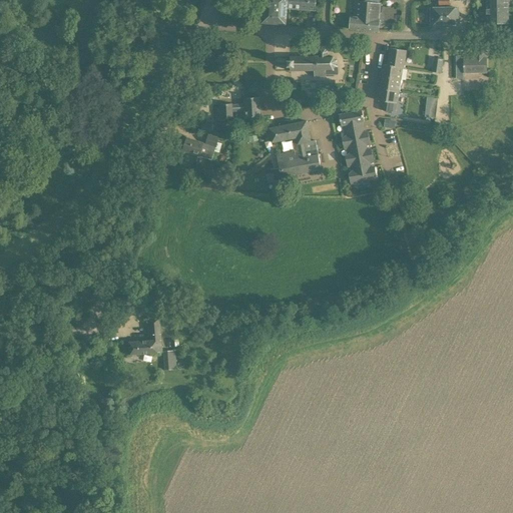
[(286,25),(287,8),(287,0),(264,0),(262,23),(286,25)]
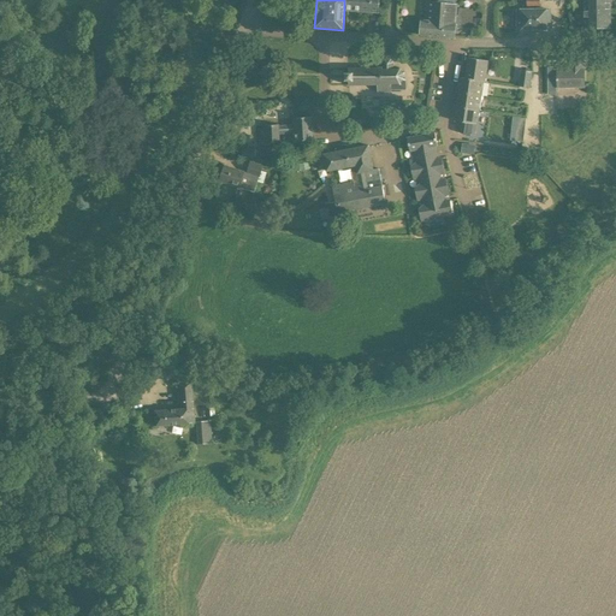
[(344,0),(344,10),(379,13),(379,0),(344,0)]
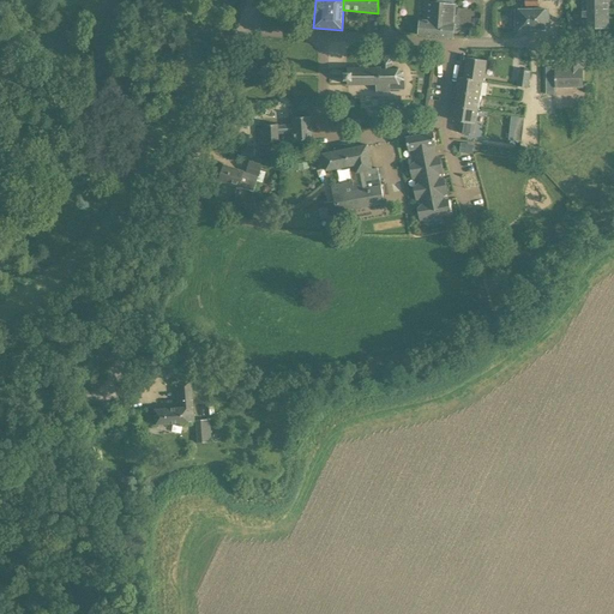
[(516,29),(533,28),(533,11),(531,0),(524,0),(524,7),(528,7),(529,11),(516,11),(516,20),(513,22),(513,26),(516,28),(516,29)]
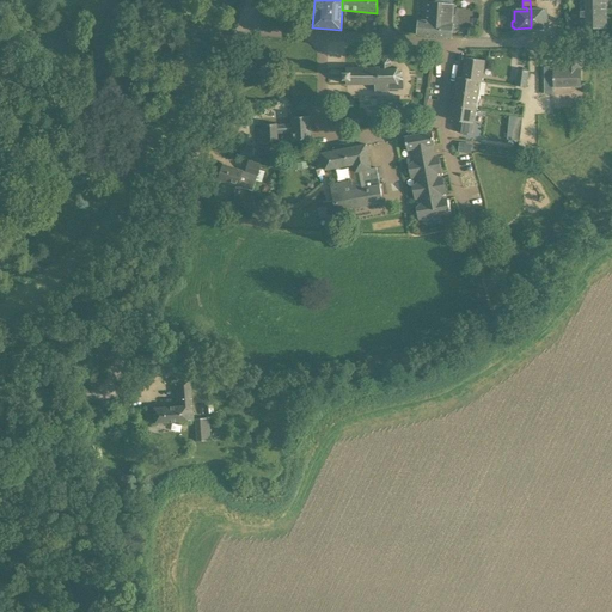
[(530,0),(531,11),(531,28),(548,28),(548,26),(549,25),(549,20),(548,19),(546,11),(534,11),(533,7),(537,7),(537,0),(530,0)]
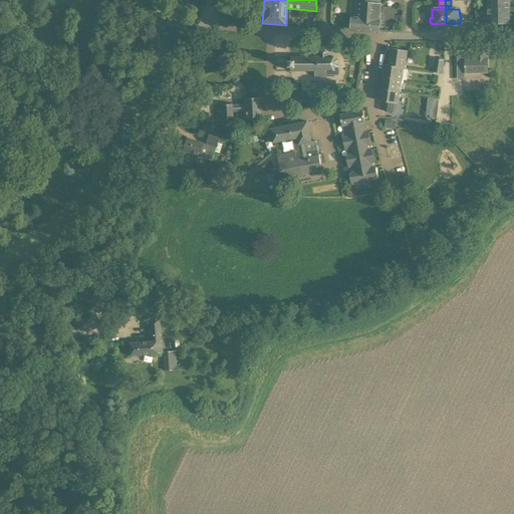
[(487,0),(488,24),(509,23),(508,0),(487,0)]
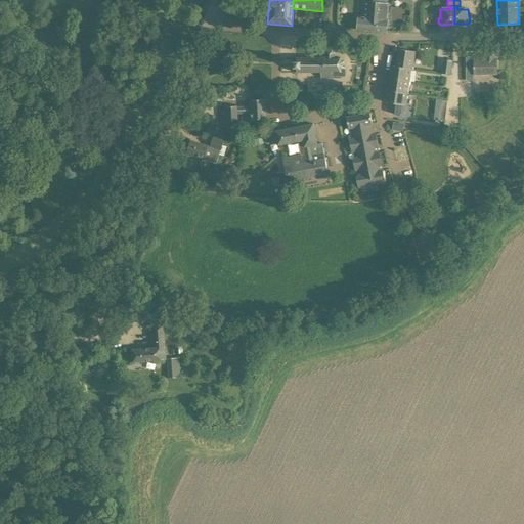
[(374,2),(362,2),(361,19),(358,19),(357,30),(372,31),(374,2)]
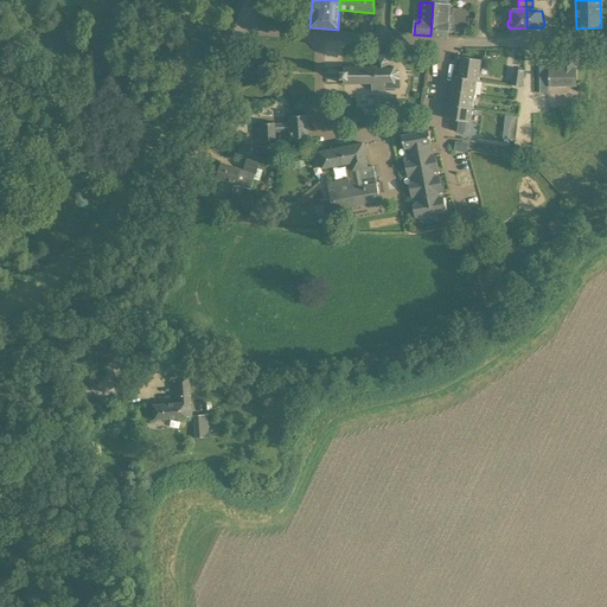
[(430,36),(448,37),(451,4),(433,2),(430,36)]
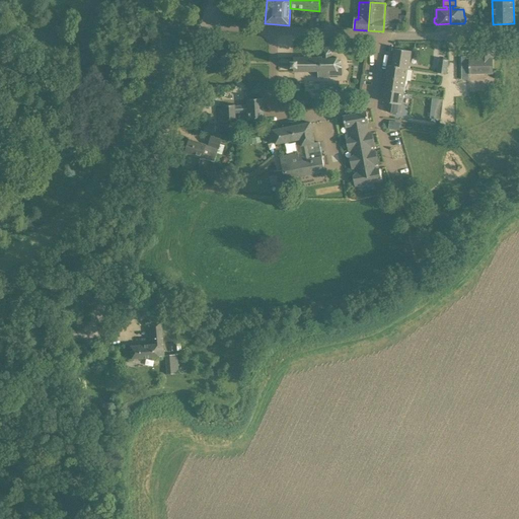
[(395,49),(392,64),(409,67),(411,51),(395,49)]
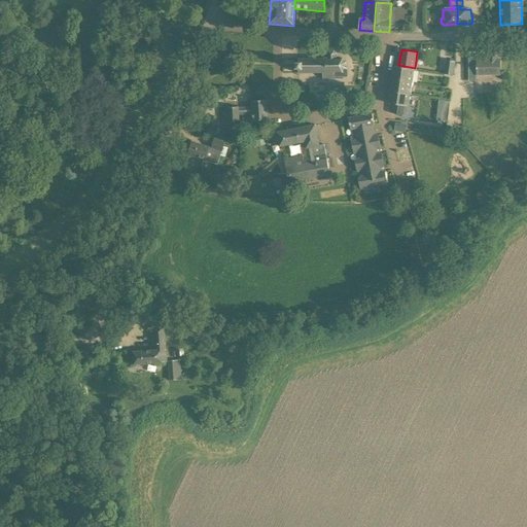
[(347,70),(346,68),(345,67),(345,63),(346,62),(345,62),(343,59),(343,58),(342,58),(341,60),(337,60),(337,54),(335,50),(328,50),(326,54),(326,58),(297,59),(297,62),(295,62),(295,69),(297,69),(297,73),(322,72),(322,78),(335,78),(335,76),(347,76),(347,70)]
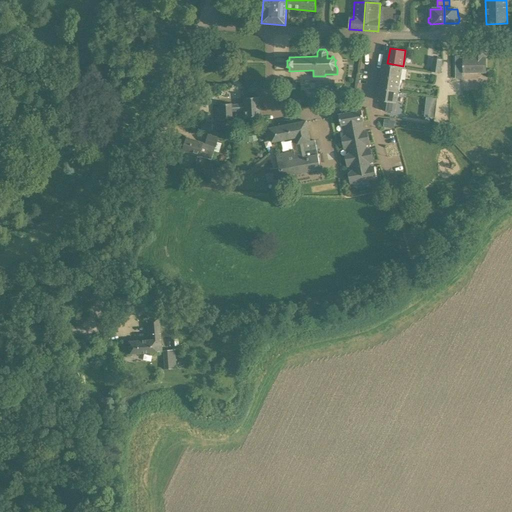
[(476,51),(476,58),(472,58),(472,55),(463,55),(463,66),(456,66),(456,68),(450,68),(450,79),(462,79),(462,73),(485,73),(485,51),(476,51)]
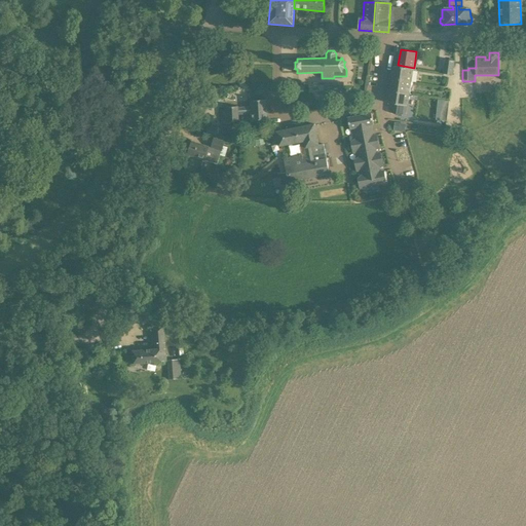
[(445,60),(443,74),(452,75),(454,61),(445,60)]
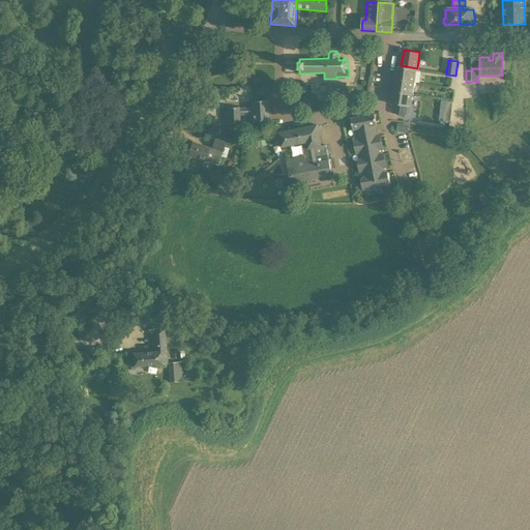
[(401,67),(398,67),(395,81),(415,84),(417,68),(401,65),(401,67)]
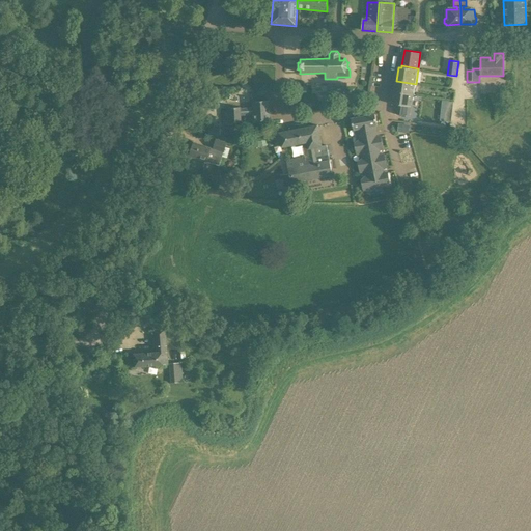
[(416,84),(396,81),(394,98),(413,100),(416,84)]
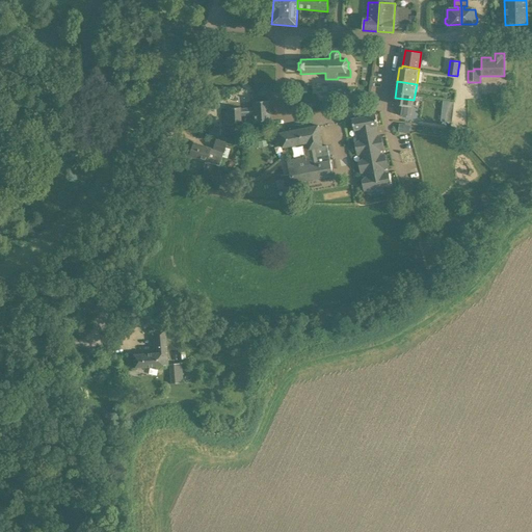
[(456,90),(455,100),(468,102),(469,91),(456,90)]
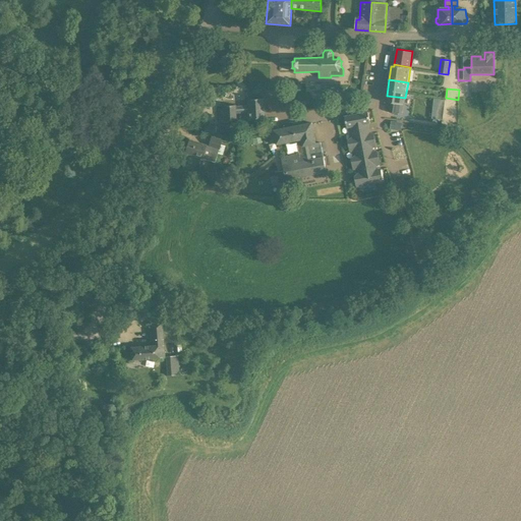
[(405,98),(387,96),(386,102),(390,103),(388,112),(403,114),(405,98)]
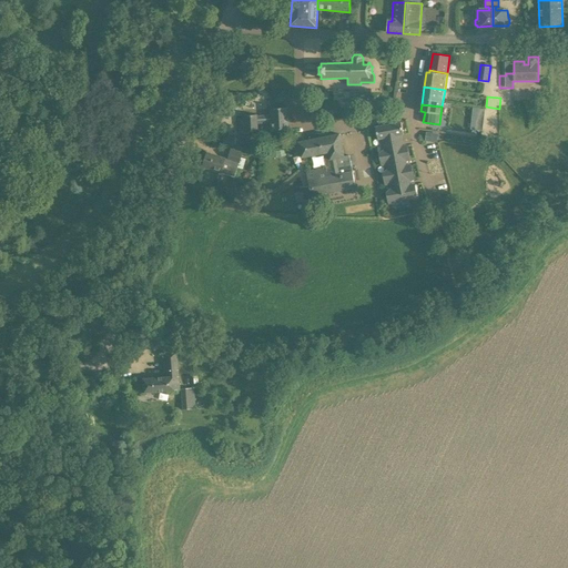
[(288,129),(287,108),(271,109),(272,115),(257,115),(245,115),(245,118),(239,119),(240,132),(257,131),(257,123),(272,122),(272,131),(288,130),(288,129)]
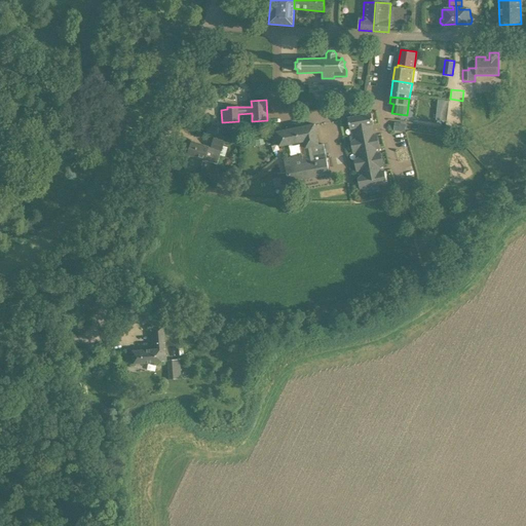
[(372,132),(371,125),(374,124),(371,113),(348,118),(350,128),(353,128),(355,135),(372,132)]
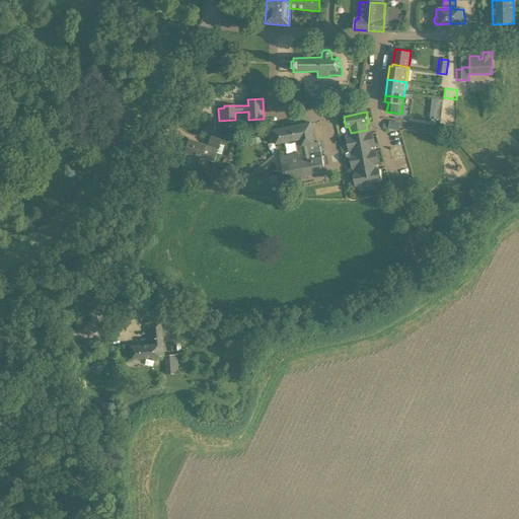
[(388,129),(395,130),(398,130),(399,130),(399,129),(400,123),(390,121),(388,129)]
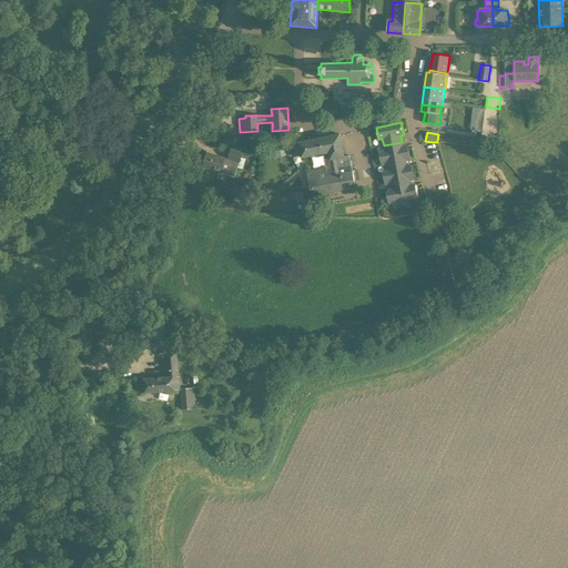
[(340,134),(298,142),(301,159),(323,154),(325,169),(306,172),(311,196),(355,189),(350,155),(344,156),(340,134)]
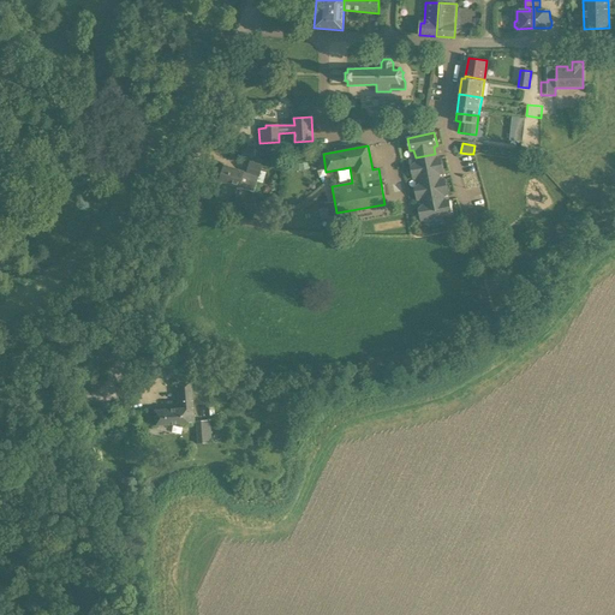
[(435,154),(416,157),(417,165),(412,166),(413,172),(442,166),(441,157),(436,159),(435,154)]
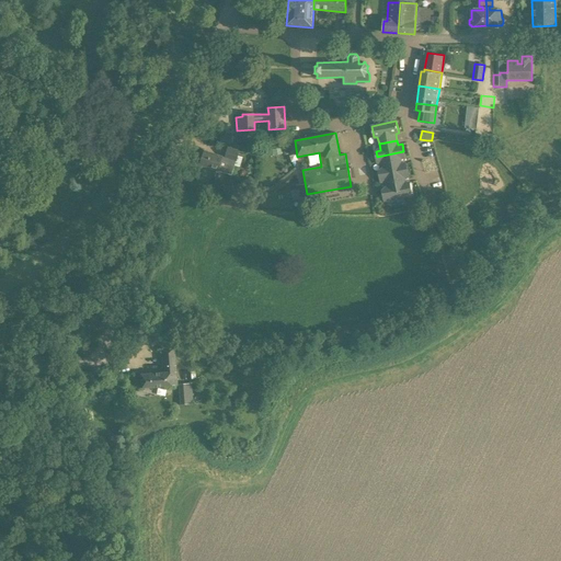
[(232,175),(235,165),(240,168),(242,158),(238,156),(240,150),(228,147),(225,157),(204,151),(201,165),(232,175)]
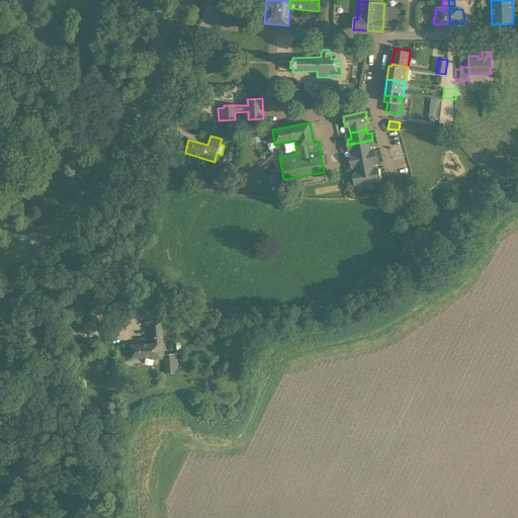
[(372,140),(348,145),(349,150),(353,150),(354,157),(350,158),(351,163),(376,158),(374,151),(370,151),(369,146),(373,146),(372,140)]
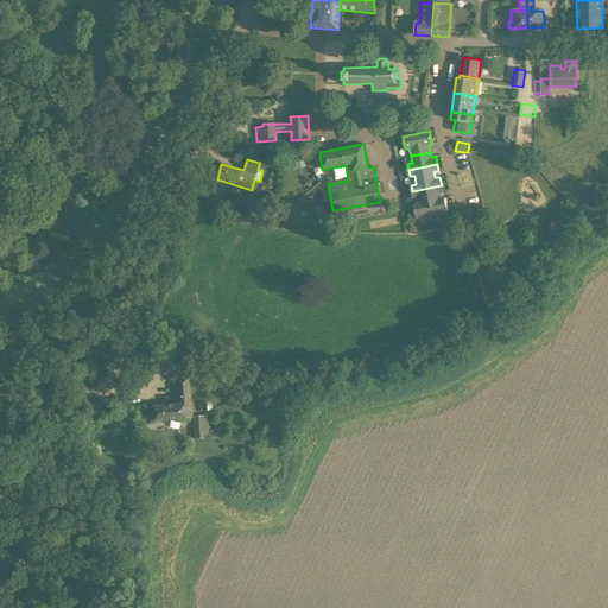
[(442,185),(412,191),(413,197),(418,196),(420,204),(439,201),(439,198),(438,192),(443,191),(442,185)]
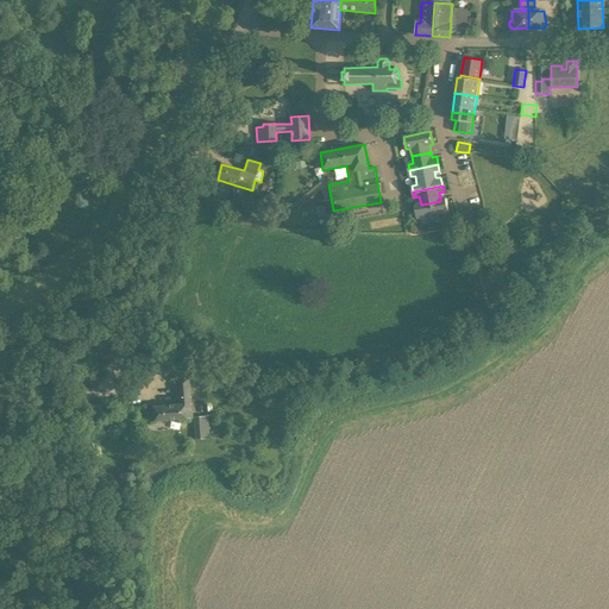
[(440,201),(421,205),(415,206),(418,218),(431,215),(438,214),(447,213),(445,198),(440,199),(440,201)]
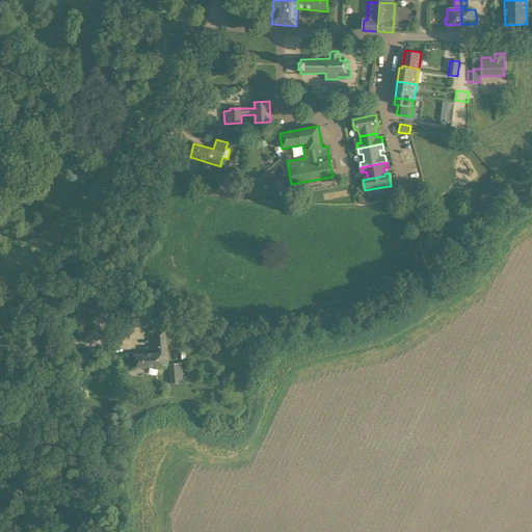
[(133,354),(134,368),(167,365),(164,330),(152,331),(154,353),(133,354)]
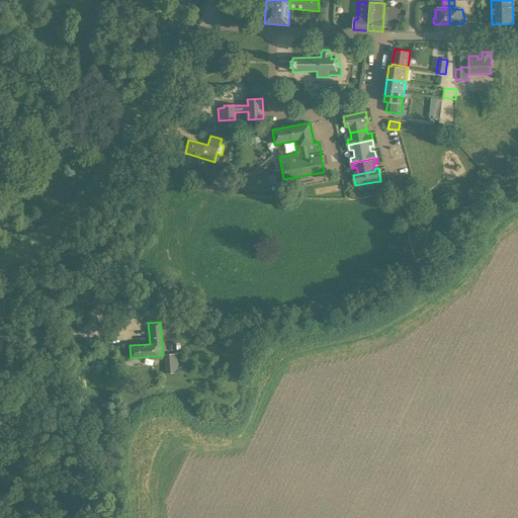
[(168,368),(177,367),(176,354),(167,355),(168,368)]
